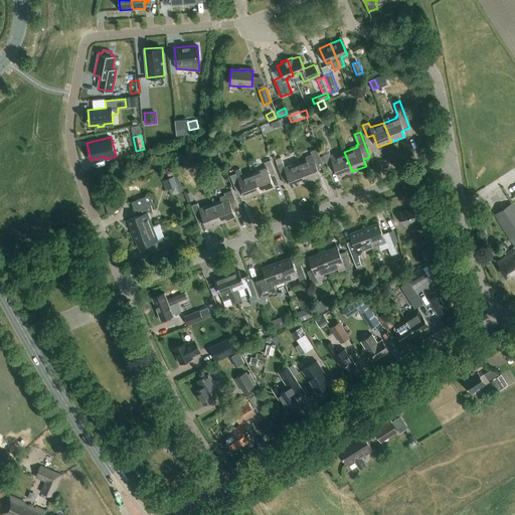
[(207,149),(200,152),(203,159),(210,156),(207,149)]
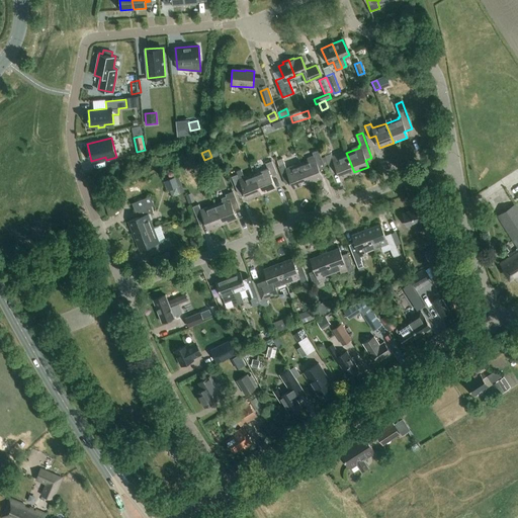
[(308,161),(299,163),(308,183),(322,178),(319,169),(325,167),(318,150),(312,153),(313,156),(307,158),(308,161)]
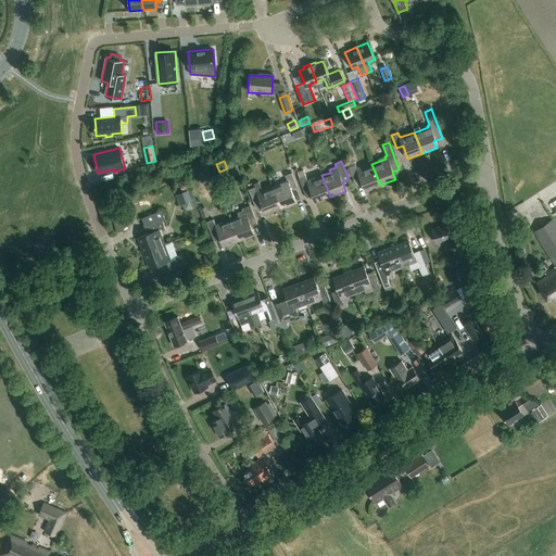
[(355,164),(349,166),(355,186),(362,182),(365,191),(380,185),(371,164),(357,169),(355,164)]
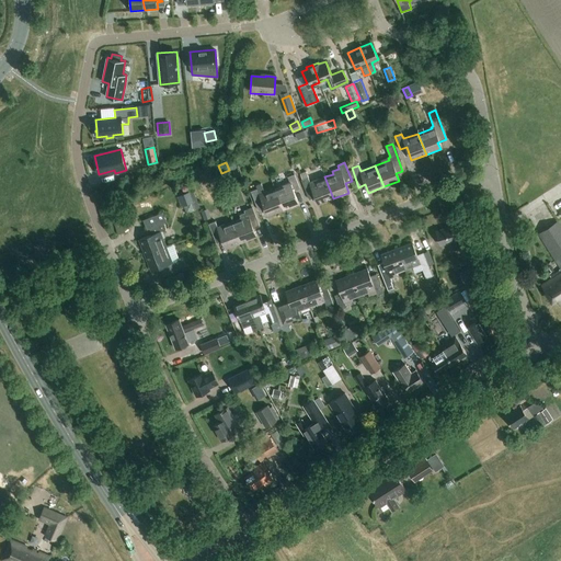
[(301,180),(308,178),(306,171),(299,173),(301,180)]
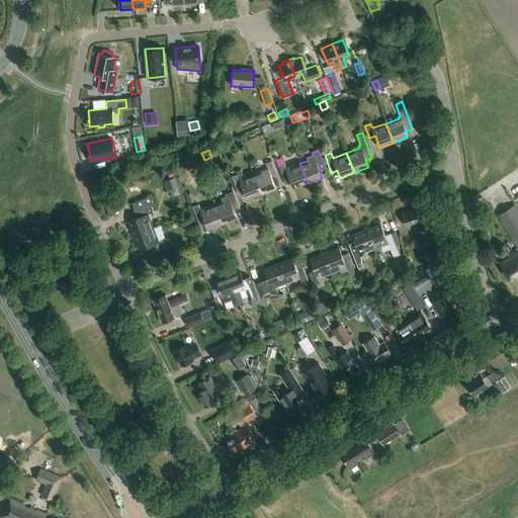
[(267,169),(252,174),(260,194),(275,188),(271,177),(277,174),(272,161),(265,164),(267,169)]
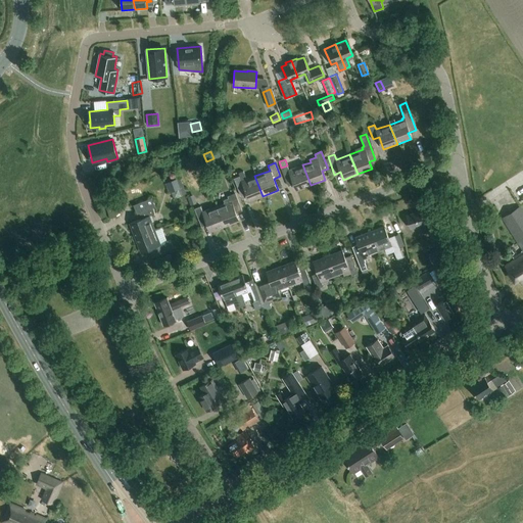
[(281,168),(287,186),(293,184),(296,191),(311,185),(302,164),(289,170),(287,165),(281,168)]
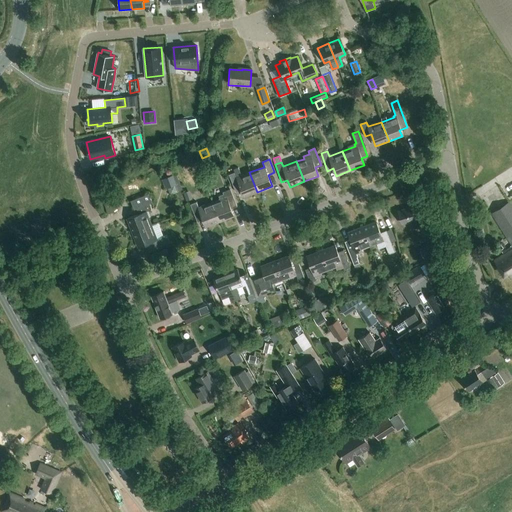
[(235,172),(228,175),(235,192),(241,190),(244,197),(257,192),(249,172),(242,175),(238,167),(234,169),(235,172)]
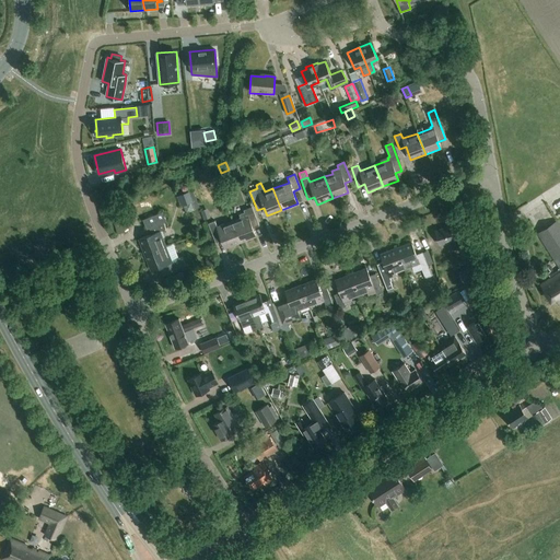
[(177,197),(182,207),(193,203),(188,193),(177,197)]
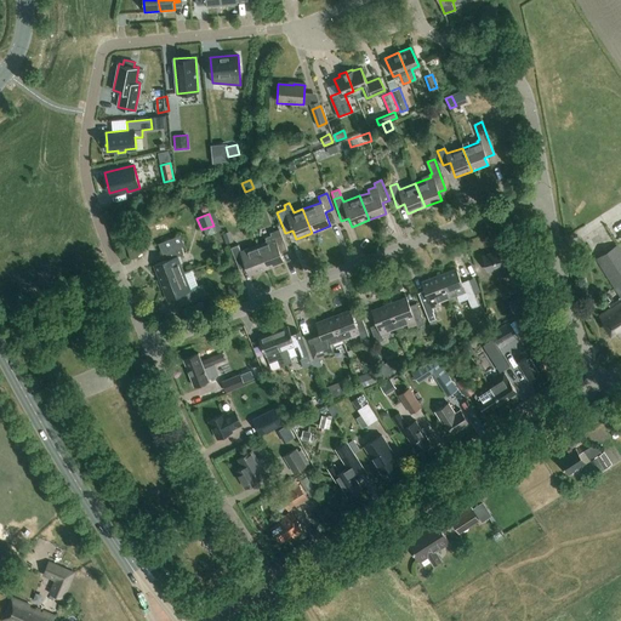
[(267,241),(257,245),(266,268),(283,262),(279,254),(286,251),(278,231),(271,233),(272,235),(266,237),(267,241)]
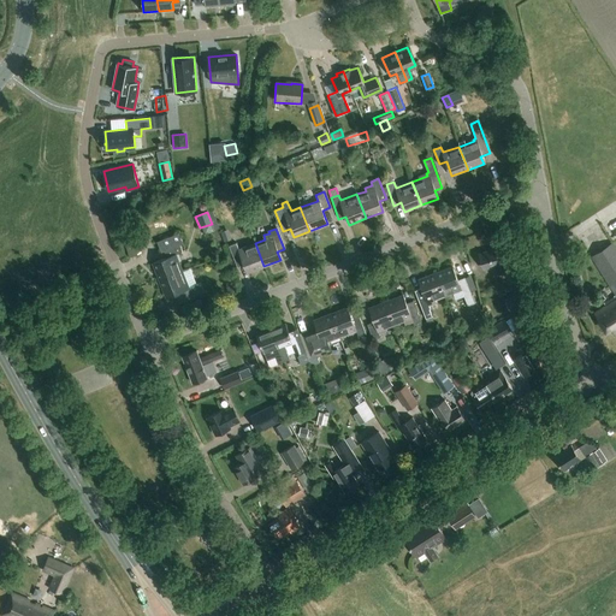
[(227,230),(220,232),(224,242),(231,240),(227,230)]
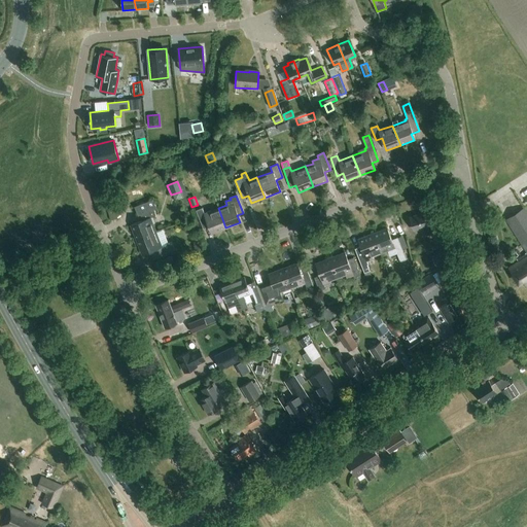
[(154,216),(156,215),(154,209),(156,208),(153,199),(135,206),(138,215),(139,215),(141,221),(129,225),(135,240),(156,233),(150,218),(154,216)]
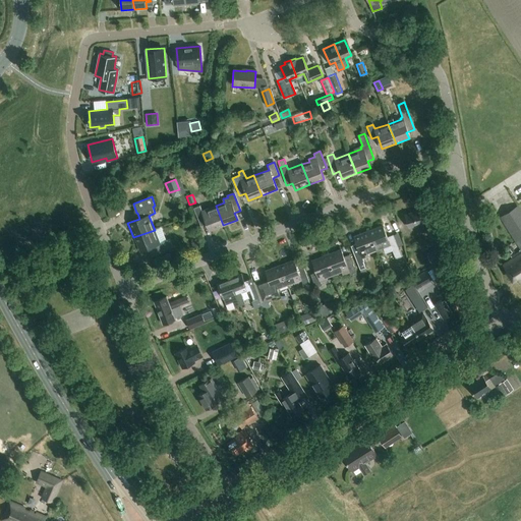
[(199,207),(193,209),(199,226),(206,224),(209,231),(223,225),(216,206),(200,212),(199,207)]
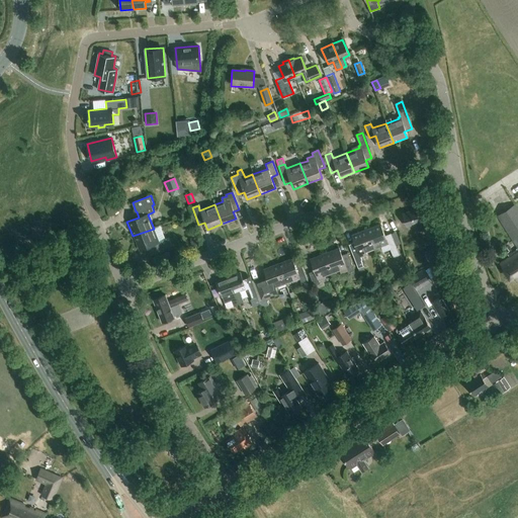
[(517,281),(517,209),(515,204),(498,216),(517,248),(508,255),(509,256),(499,263),(509,278),(512,275),(517,283),(517,281)]
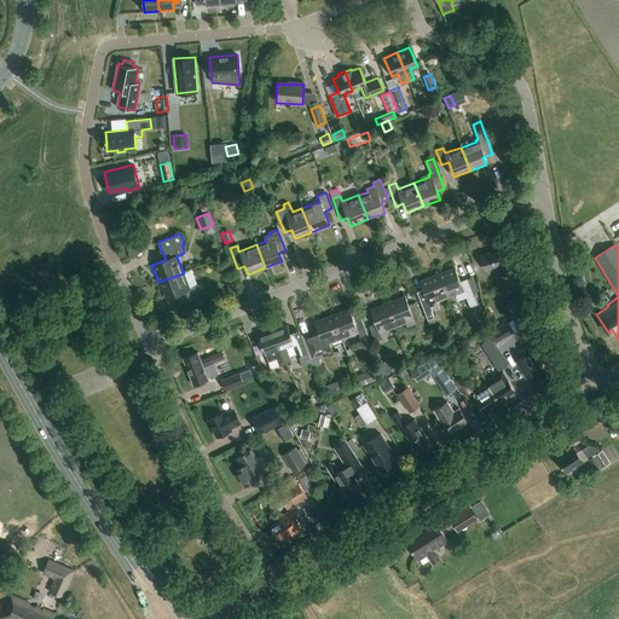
[(496,276),(502,275),(499,265),(502,264),(497,248),(479,253),(484,270),(492,267),(496,276)]
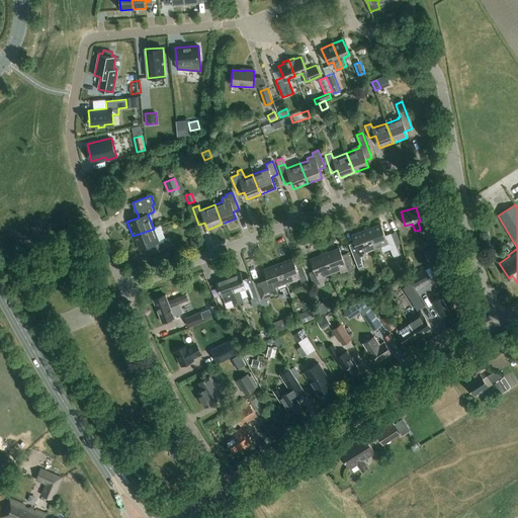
[(372,249),(381,246),(383,250),(390,248),(394,257),(399,255),(390,233),(383,236),(379,224),(365,229),(372,249)]
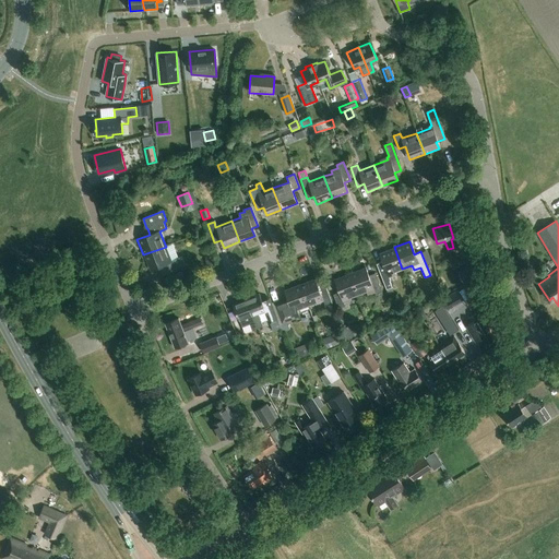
[(143,254),(149,271),(157,268),(162,277),(176,272),(175,270),(185,265),(181,258),(171,261),(166,247),(143,254)]
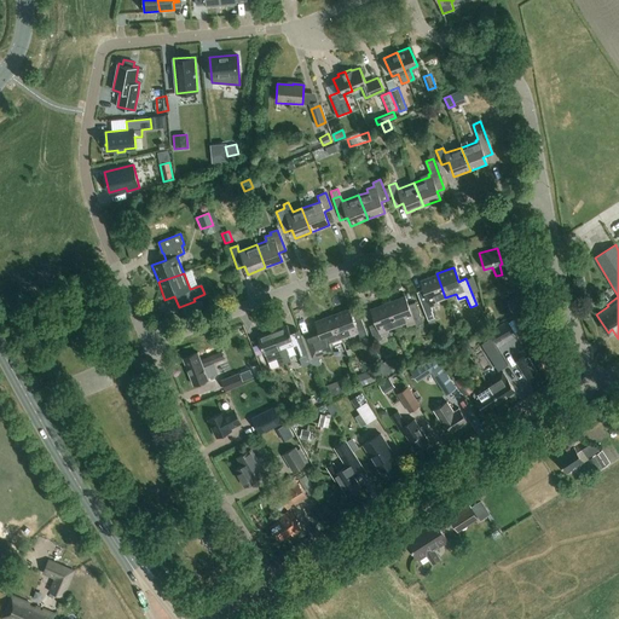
[(432,310),(431,306),(439,302),(439,300),(445,298),(437,273),(418,281),(422,290),(416,293),(427,320),(434,318),(431,311),(432,310)]
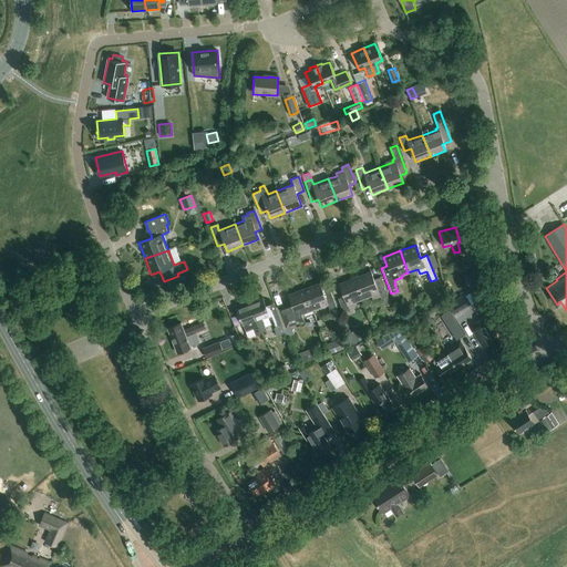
[(487,279),(482,267),(465,274),(470,286),(487,279)]
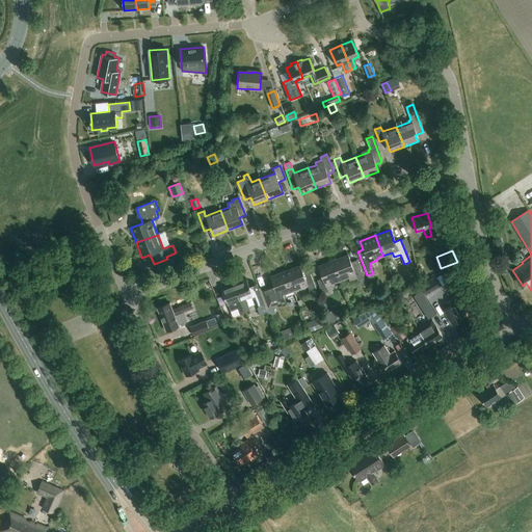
[(345,255),(331,260),(339,280),(348,276),(350,281),(356,277),(357,280),(364,277),(356,260),(348,263),(345,255)]
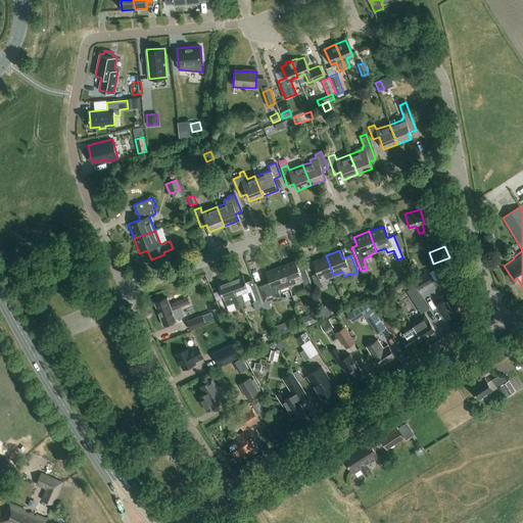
[(318,273),(312,276),(317,288),(323,286),(322,283),(328,281),(327,278),(333,275),(326,255),(314,260),(318,273)]
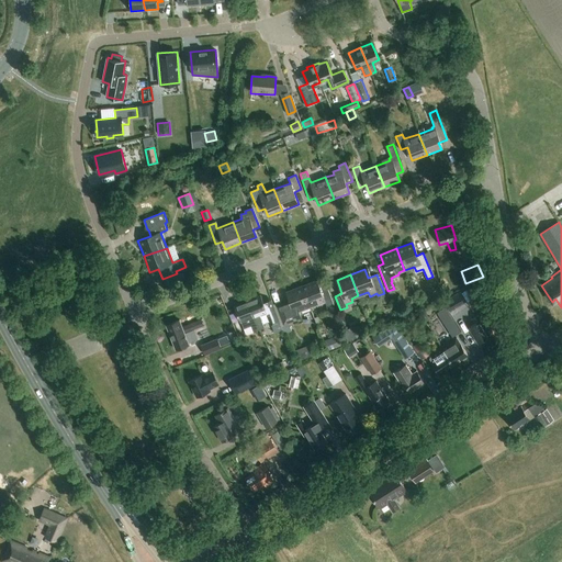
[(316,281),(301,285),(308,307),(324,302),(326,308),(333,306),(325,285),(318,288),(316,281)]
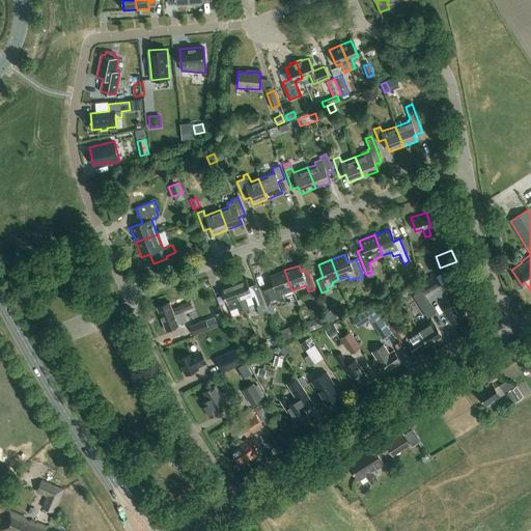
[(266,306),(278,302),(285,299),(283,294),(291,290),(284,270),(269,276),(274,287),(261,292),(266,306)]
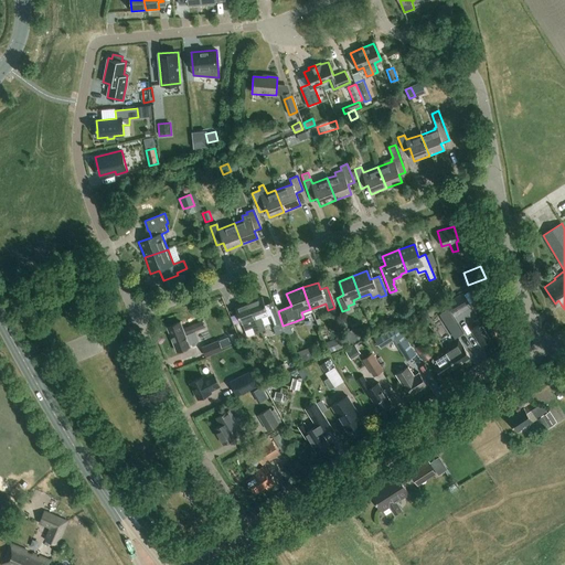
[(464,292),(447,300),(452,311),(469,302),(464,292)]
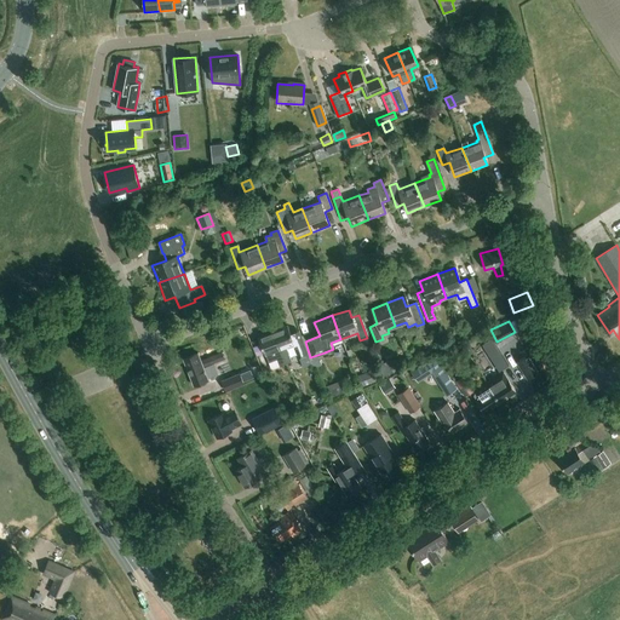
[(282,356),(285,363),(290,361),(285,348),(293,344),(299,357),(306,354),(299,336),(293,339),(287,325),(273,331),(282,356)]
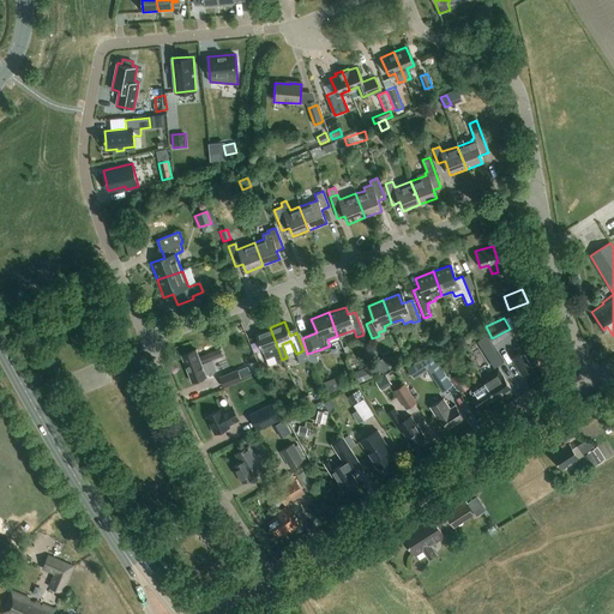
[(263,351),(266,359),(274,356),(276,362),(282,360),(280,353),(270,327),(254,333),(263,351)]
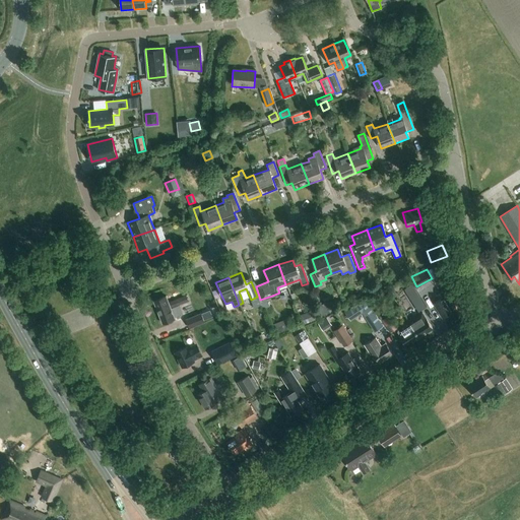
[(427,307),(412,283),(404,288),(418,312),(427,307)]
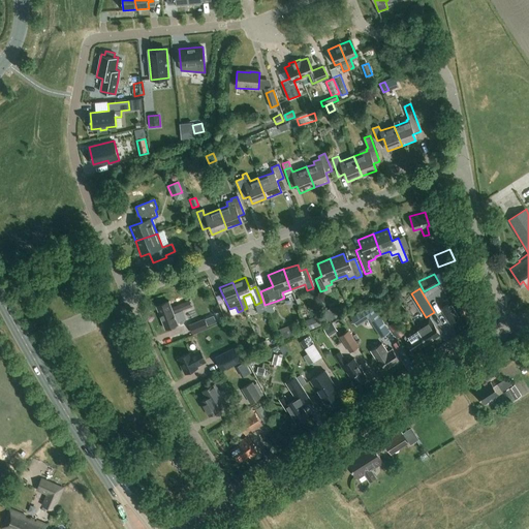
[(393,293),(386,297),(389,303),(396,300),(393,293)]
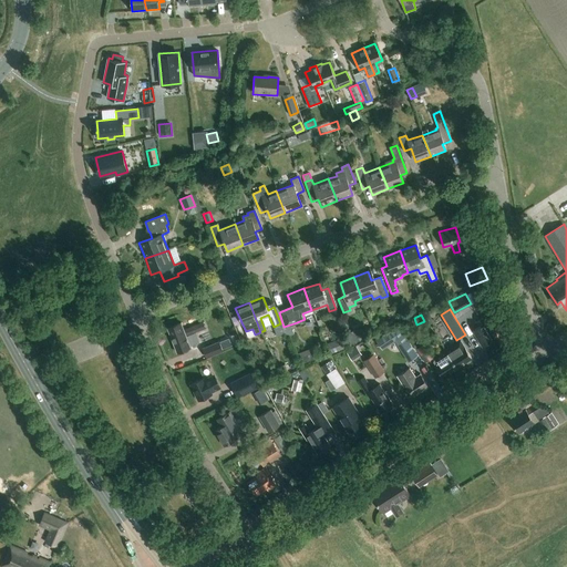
[(491,325),(487,319),(485,316),(476,320),(480,325),(473,329),(482,343),(493,337),(487,327),(491,325)]
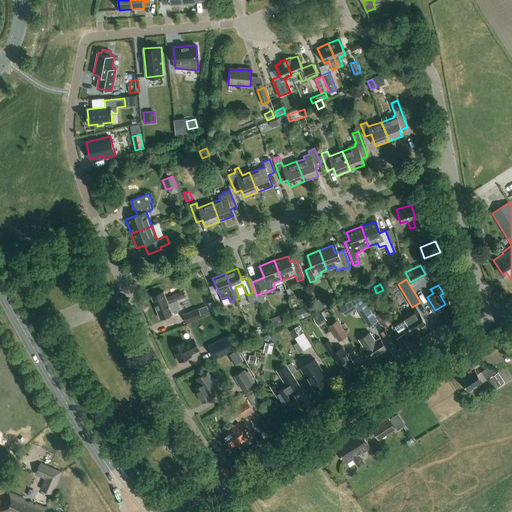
[(167,304),(184,297),(182,291),(164,298),(162,291),(150,296),(159,319),(171,314),(167,304)]
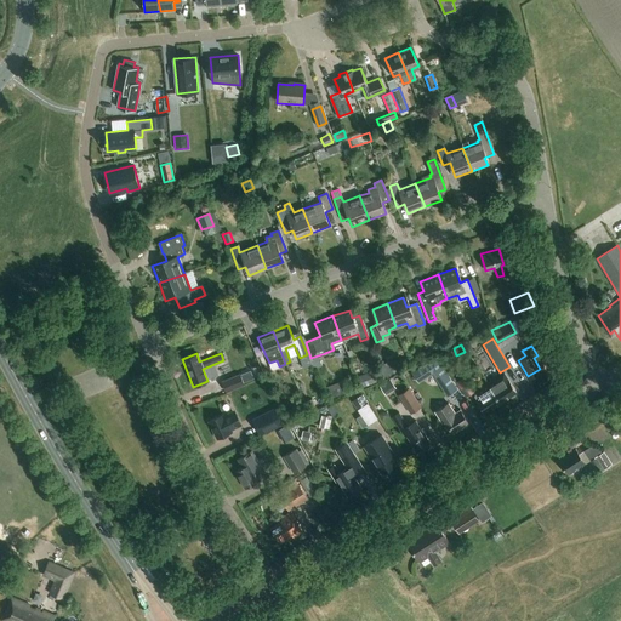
[(437,379),(446,372),(436,357),(426,363),(420,366),(426,376),(432,372),(437,379)]
